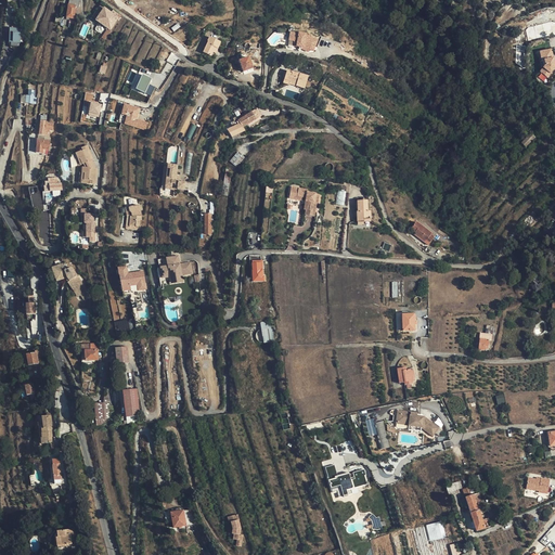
[(75,20),(77,21),(80,2),(68,0),(66,18),(68,20),(67,22),(74,22),(75,20)]
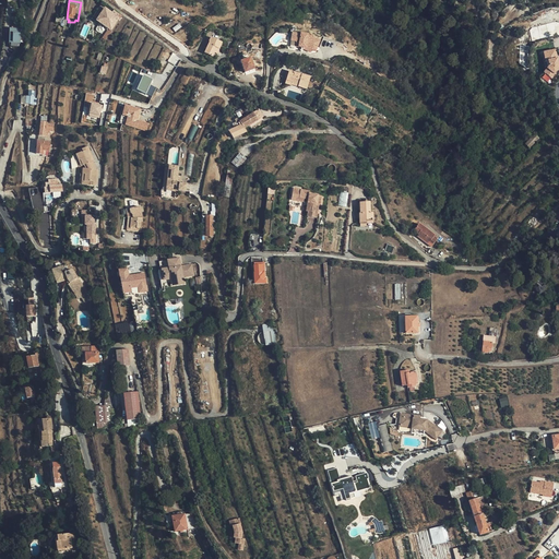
[(119,20),(105,11),(97,22),(110,31),(119,20)]
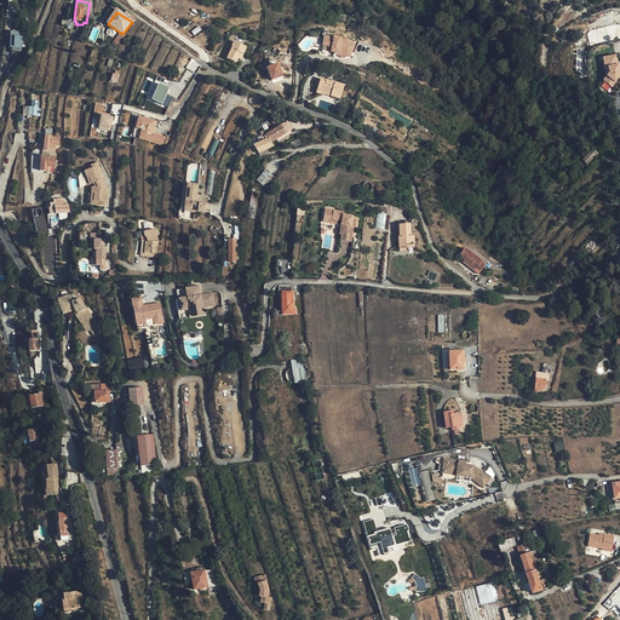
[(11,32),(11,47),(24,47),(24,32),(11,32)]
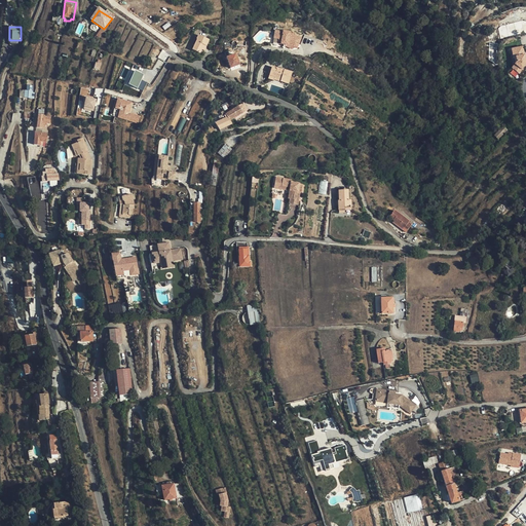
[(272,33),(272,40),(280,40),(280,44),(286,44),(285,47),(292,50),(294,43),(298,45),(300,40),(293,37),(294,37),(289,33),(282,32),(282,33),(272,33)]
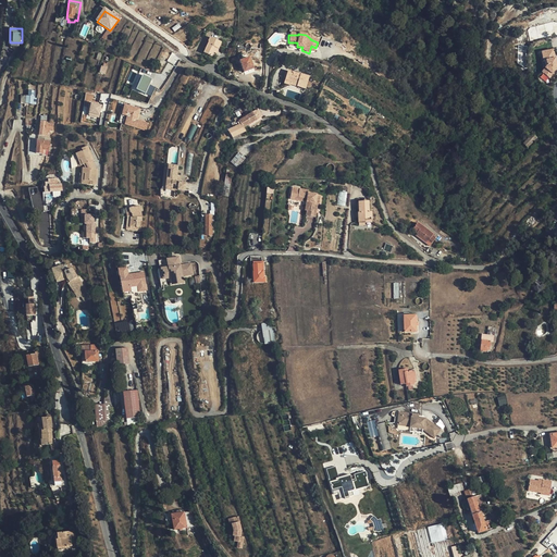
[(218,49),(221,42),(209,37),(208,41),(209,42),(203,52),(212,57),(215,48),(218,49)]
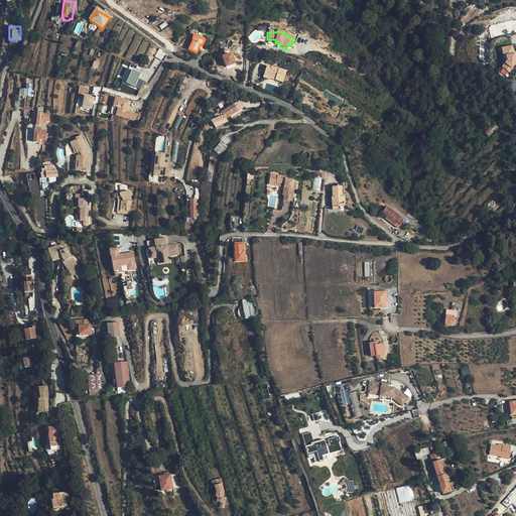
[(515,56),(514,45),(501,47),(505,71),(510,70),(510,68),(515,66),(515,56)]
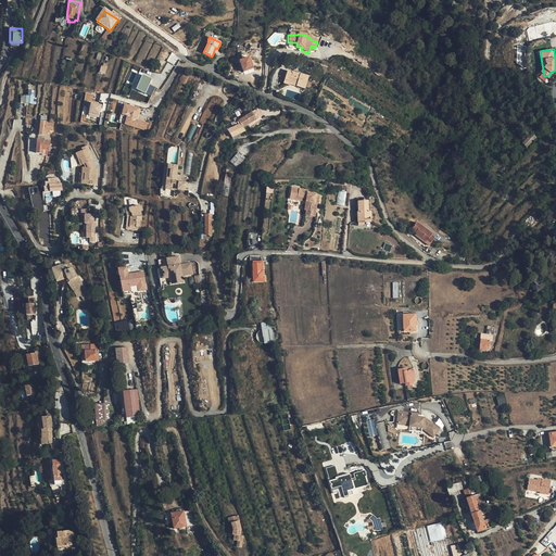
[(253,70),(249,59),(239,63),(243,73),(253,70)]
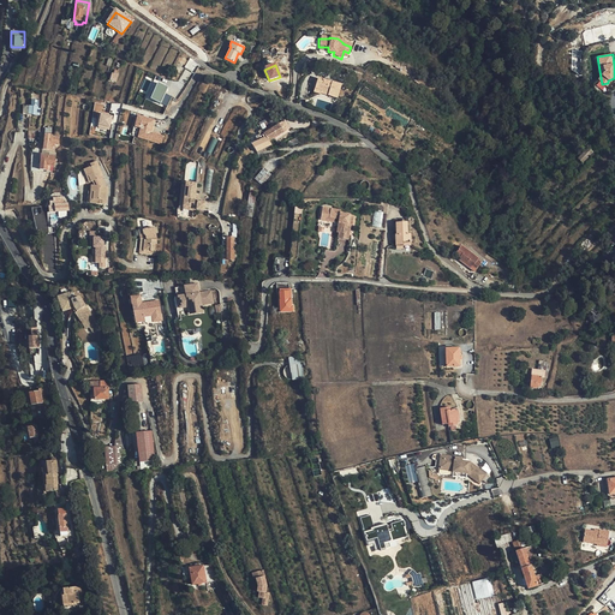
[(384,88),(369,77),(365,83),(381,94),(384,88)]
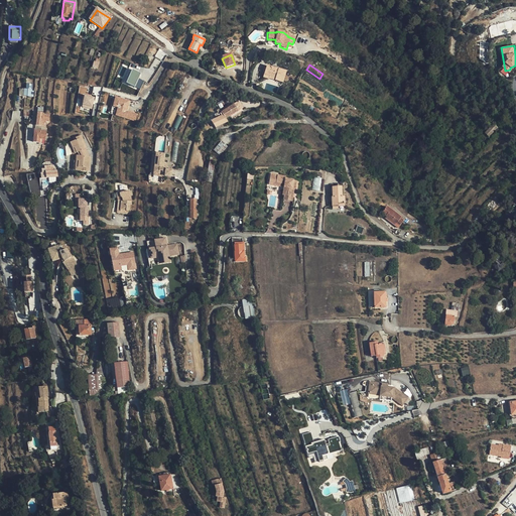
[(282,84),(286,73),(266,67),(264,76),(269,78),(268,80),(282,84)]
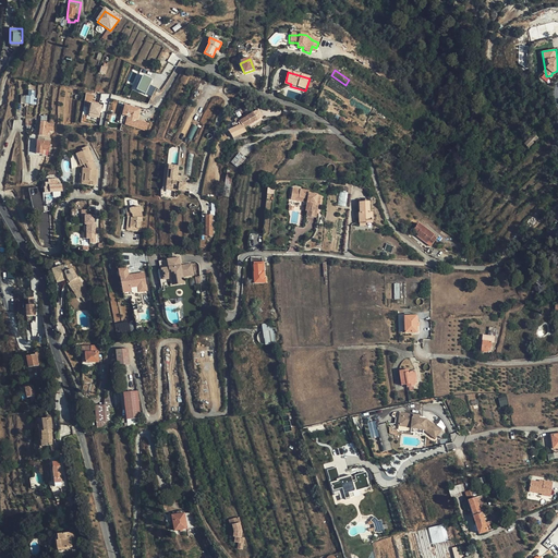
[(137,91),(147,94),(153,79),(143,75),(137,91)]
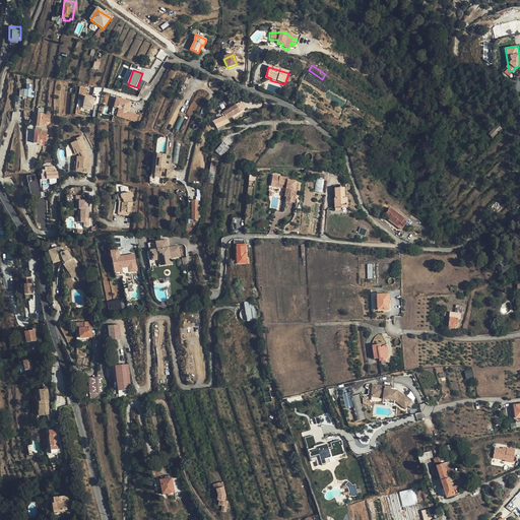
[(24,89),(24,98),(35,96),(34,84),(27,84),(27,89),(24,89)]
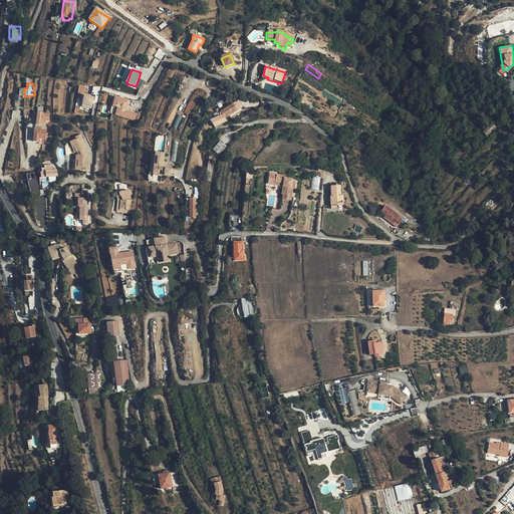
[(93,109),(94,96),(82,95),(81,109),(84,109),(84,111),(88,111),(88,109),(93,109)]
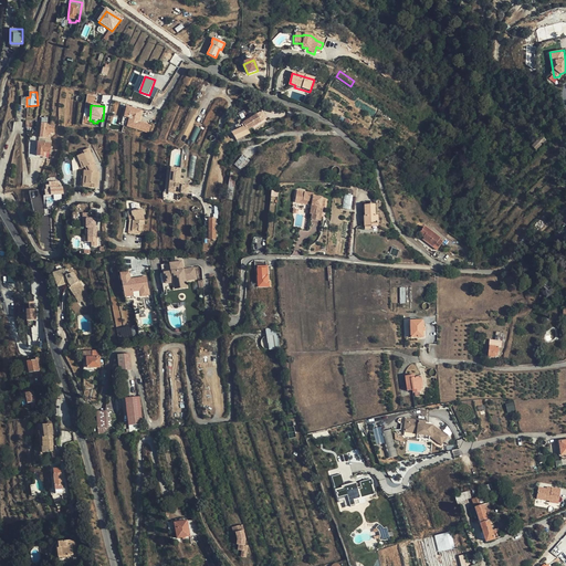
[(149,133),(152,124),(140,122),(144,109),(126,106),(124,117),(128,118),(126,127),(149,133)]
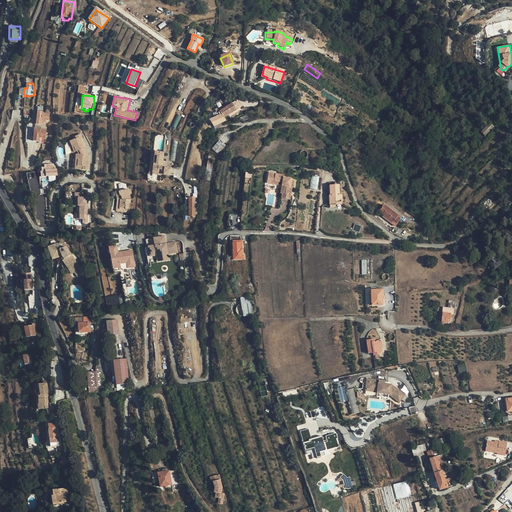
[(236,102),(220,112),(224,118),(240,108),(236,102)]
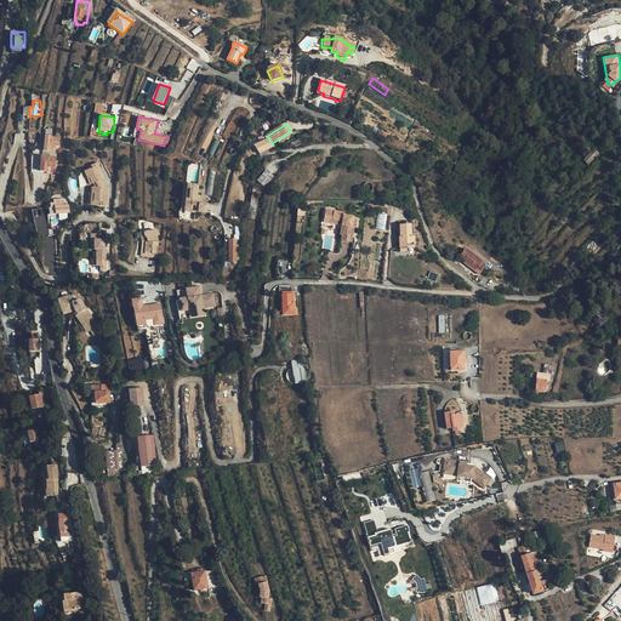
[(272,143),(267,136),(263,131),(261,134),(263,137),(257,140),(260,144),(256,146),(255,144),(254,144),(254,147),(258,155),(273,147),(272,143)]
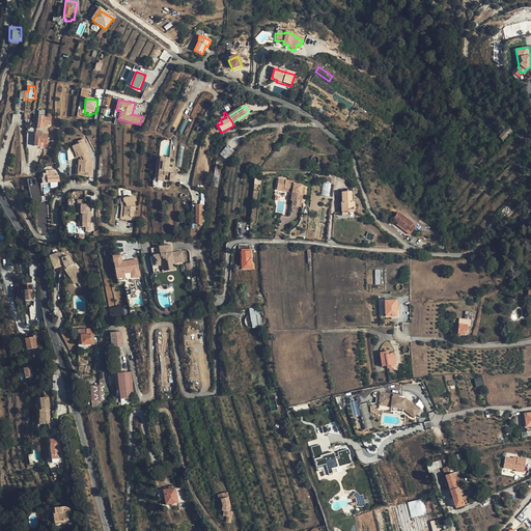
[(46,130),(46,124),(45,124),(45,120),(38,120),(37,130),(46,130)]
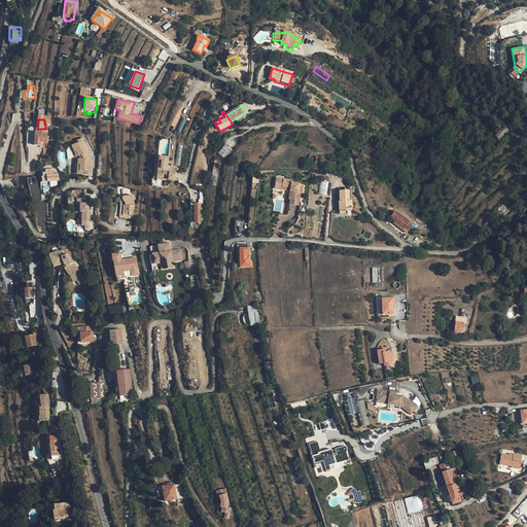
[(510,135),(507,131),(496,137),(498,141),(510,135)]
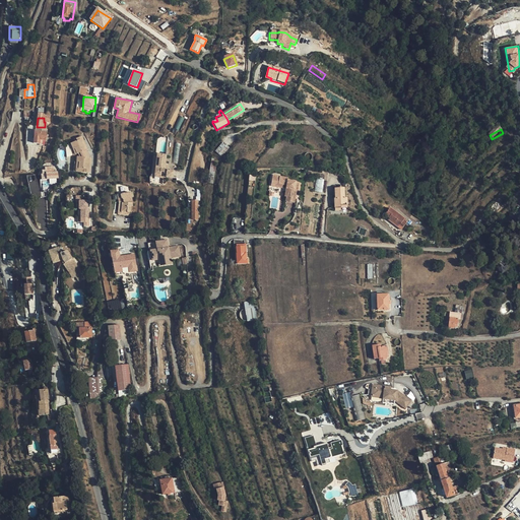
[(47,138),(47,133),(35,133),(35,137),(35,138),(34,144),(39,144),(39,145),(40,145),(41,140),(46,141),(47,142),(50,142),(50,138),(47,138)]
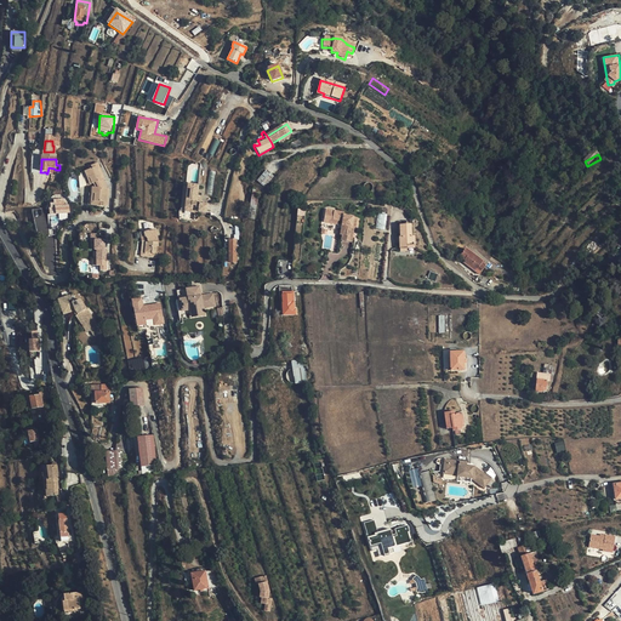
[(86,165),(81,167),(84,175),(86,174),(90,180),(92,180),(96,187),(90,187),(90,205),(104,205),(104,187),(98,187),(98,176),(101,175),(93,159),(85,163),(86,165)]
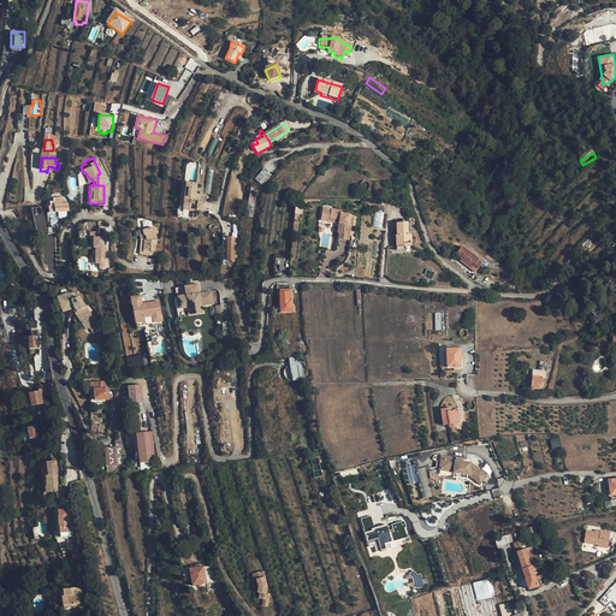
[(83,173),(81,166),(76,167),(82,182),(89,178),(86,172),(83,173)]
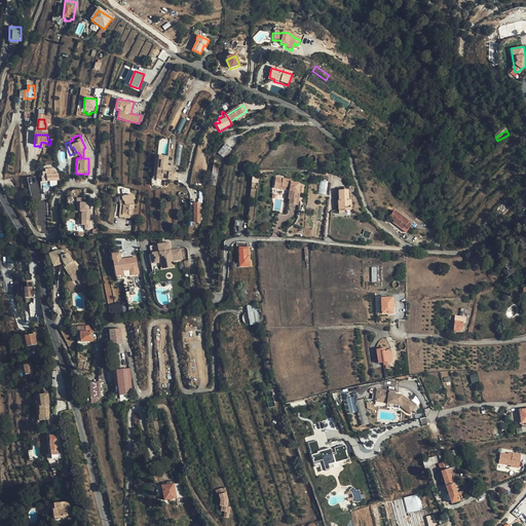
[(225,158),(232,149),(226,144),(218,153),(225,158)]
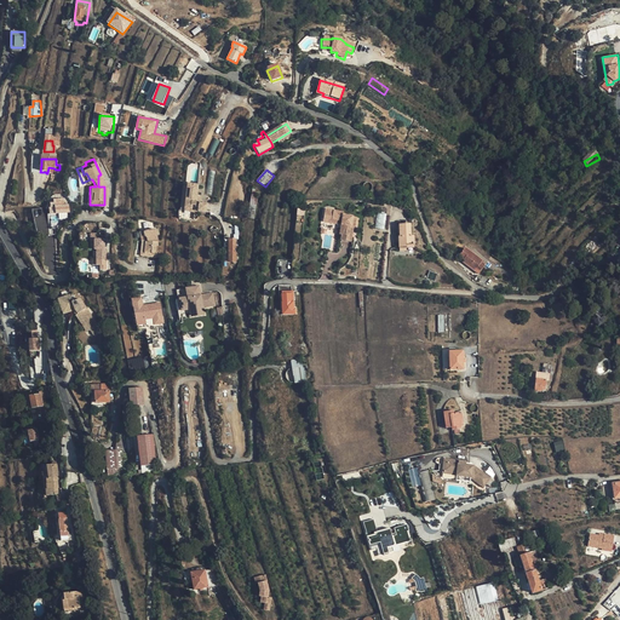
[(196,205),(199,187),(189,184),(188,194),(185,194),(183,208),(189,210),(189,212),(195,213),(195,212),(211,214),(212,206),(196,205)]
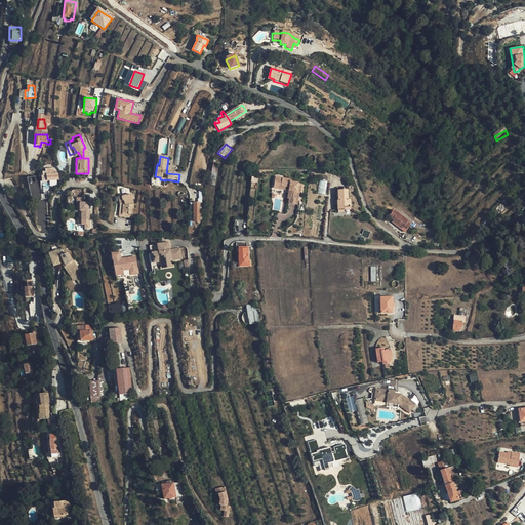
[(43,183),(46,183),(56,182),(58,180),(57,169),(47,169),(47,172),(44,172),(44,175),(42,175),(43,183)]
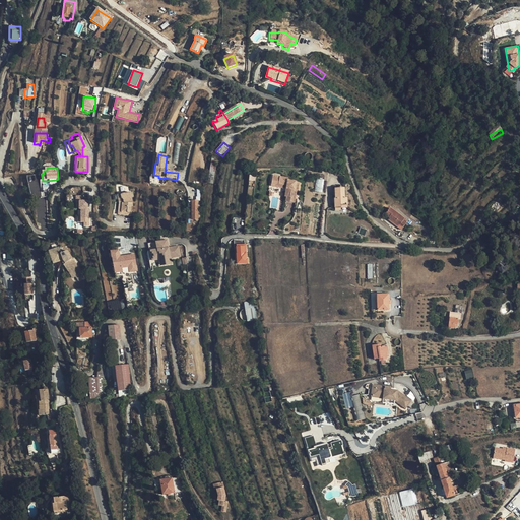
[(288,186),(288,188),(291,189),(289,197),(288,197),(286,201),(295,203),(298,189),(300,189),(301,184),(289,181),(290,179),(275,176),(273,185),(285,188),(285,186),(288,186)]
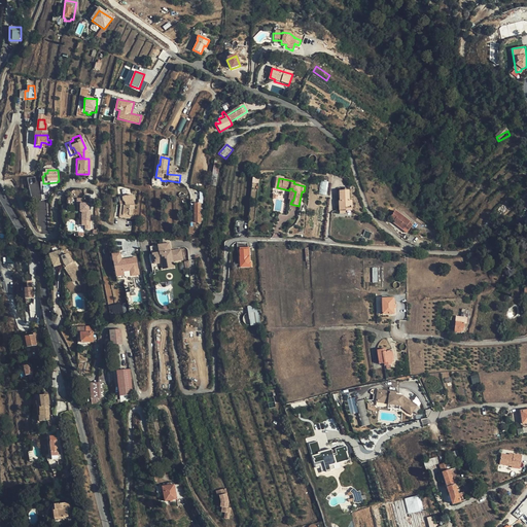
[(327,195),(328,181),(321,180),(320,194),(327,195)]
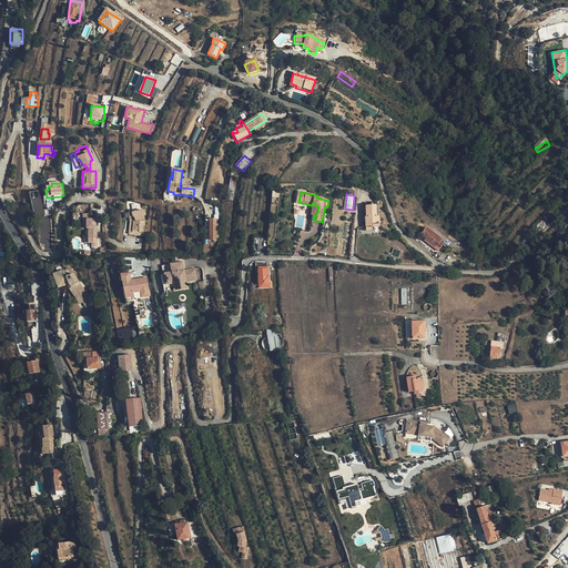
[(52,216),(52,214),(50,200),(42,201),(42,203),(44,217),(52,216)]
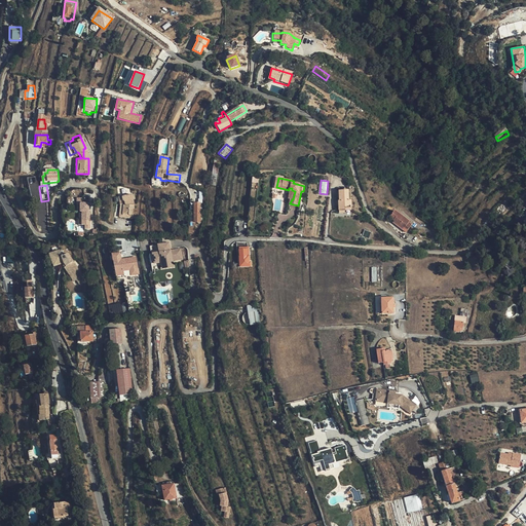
[(88,191),(84,191),(84,196),(80,196),(80,203),(80,211),(82,211),(88,210),(88,191)]
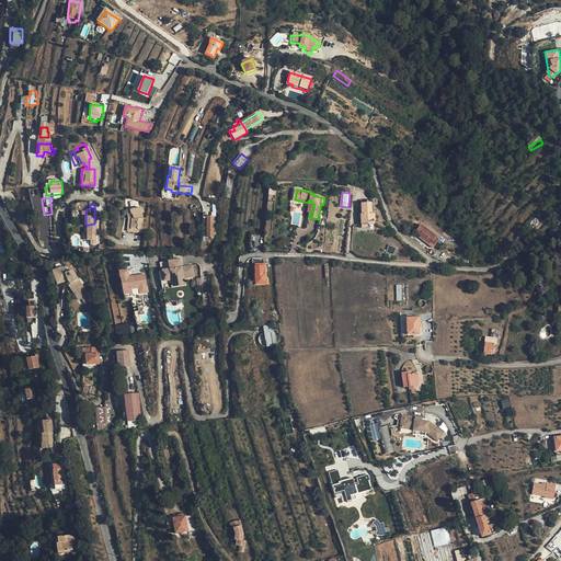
[(359,216),(359,227),(367,226),(366,224),(374,222),(373,216),(371,216),(370,205),(361,206),(361,216),(359,216)]
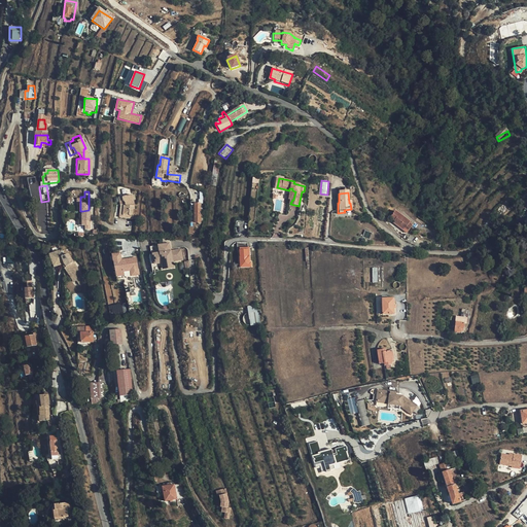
[(131,197),(121,198),(121,203),(124,203),(125,207),(123,207),(121,216),(128,217),(128,216),(132,216),(133,206),(131,197)]
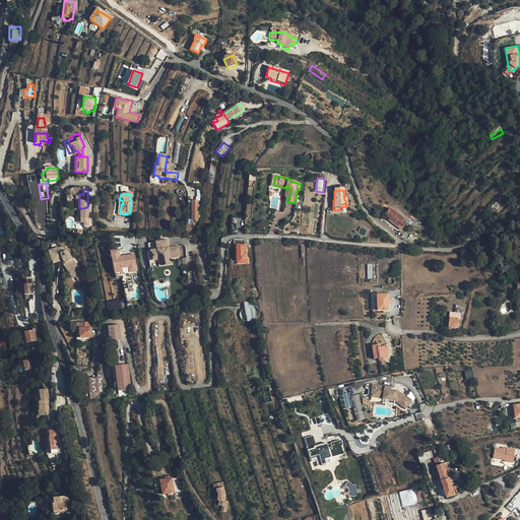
[(120,200),(120,195),(117,196),(118,205),(117,216),(130,217),(130,213),(126,213),(126,214),(120,213),(121,204),(123,204),(122,200),(120,200)]
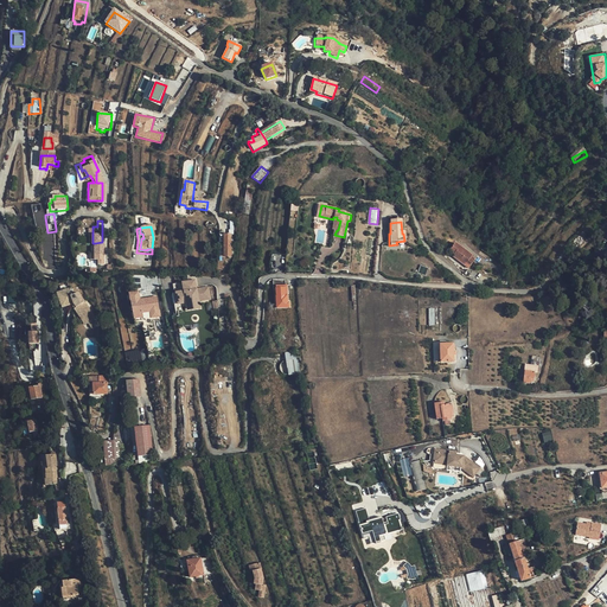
[(106,257),(104,242),(102,242),(95,243),(95,250),(96,257),(98,257),(106,257)]
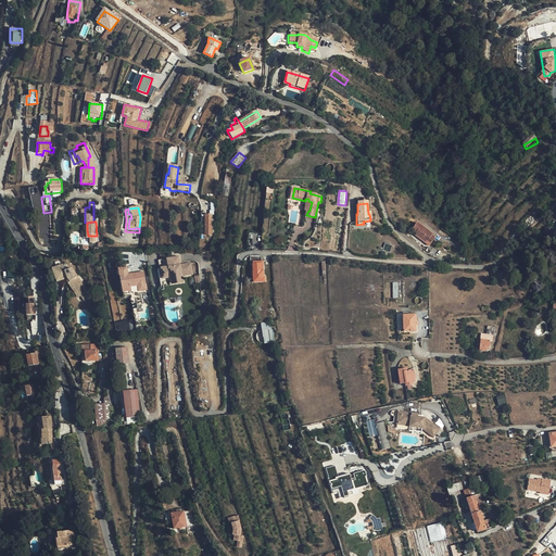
[(420,238),(431,247),(438,237),(434,235),(434,234),(424,226),(421,229),(417,226),(414,230),(417,234),(416,235),(420,237),(420,238)]
